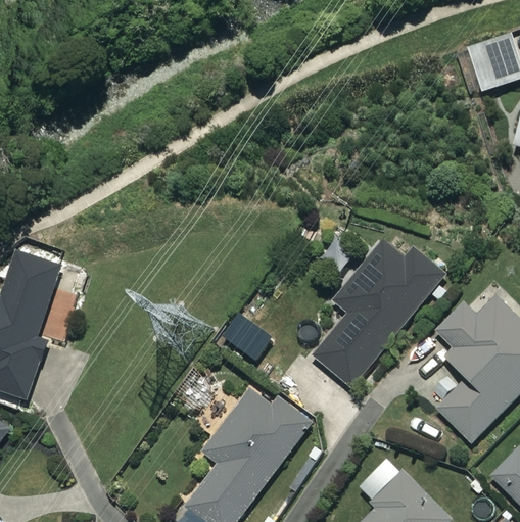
[(519,84),(519,60),(513,38),(468,52),(482,97),(519,84)]
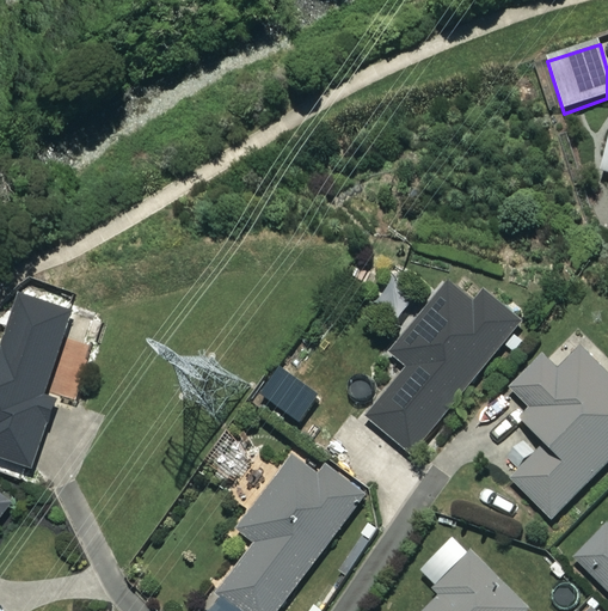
[(474,301),(447,279),(387,352),(405,366),(363,416),(407,452),(516,319),(483,291),(474,301)]
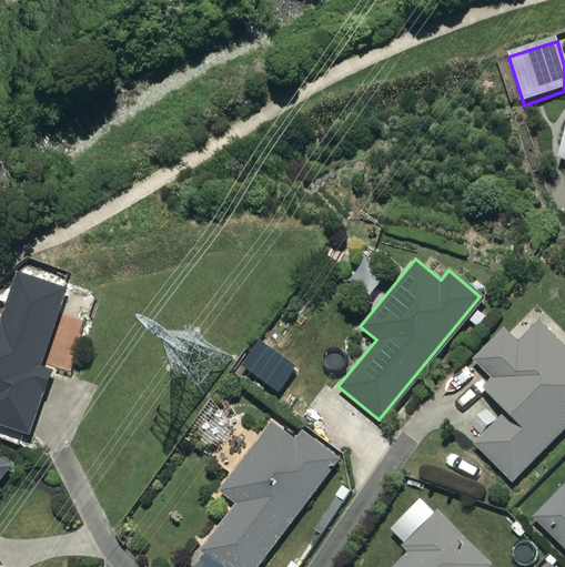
[(63,287),(17,272),(0,319),(0,424),(24,434),(48,367),(37,364),(63,287)]
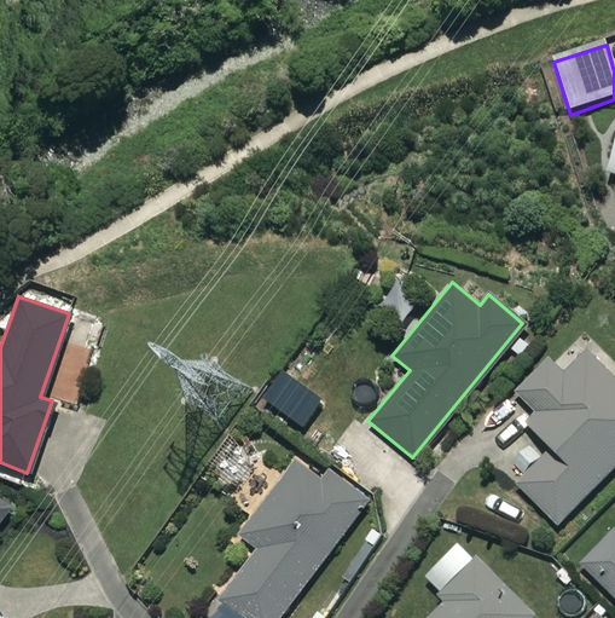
[(614,379),(584,348),(561,373),(545,357),(512,390),(535,413),(527,422),(549,445),(512,481),(555,523),(614,461),(614,379)]
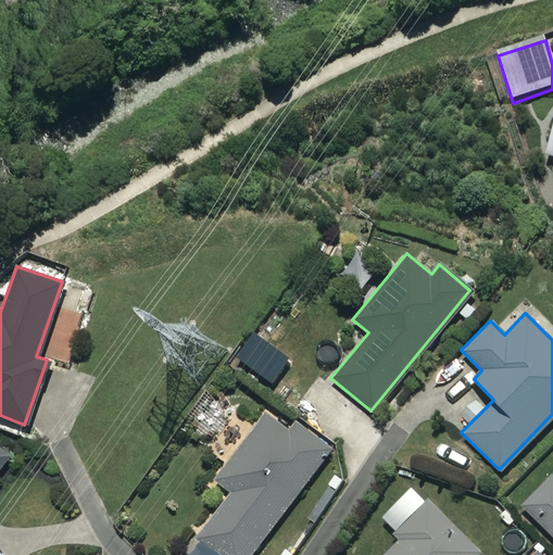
[(290,427),(266,410),(214,478),(230,491),(198,533),(226,554),(246,554),(327,449),(293,423),(290,427)]
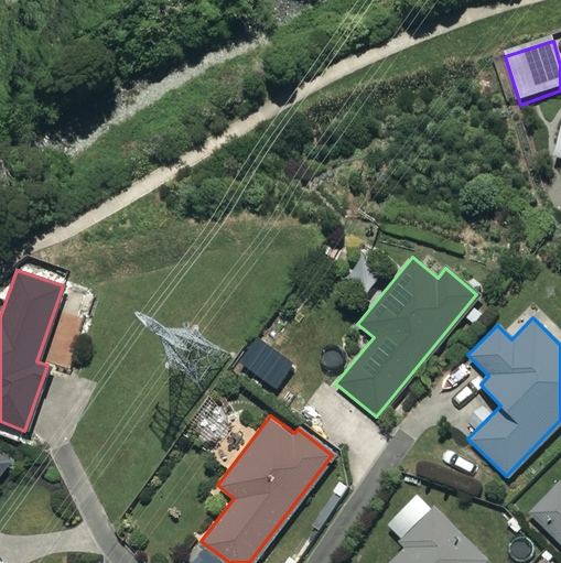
[(560,479),(528,513),(560,545),(560,479)]
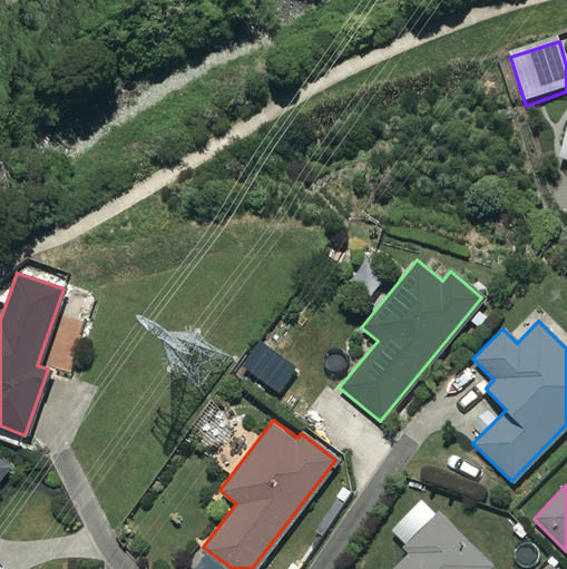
[(486,568),(490,565),(426,502),(393,535),(410,551),(392,568),(486,568)]
